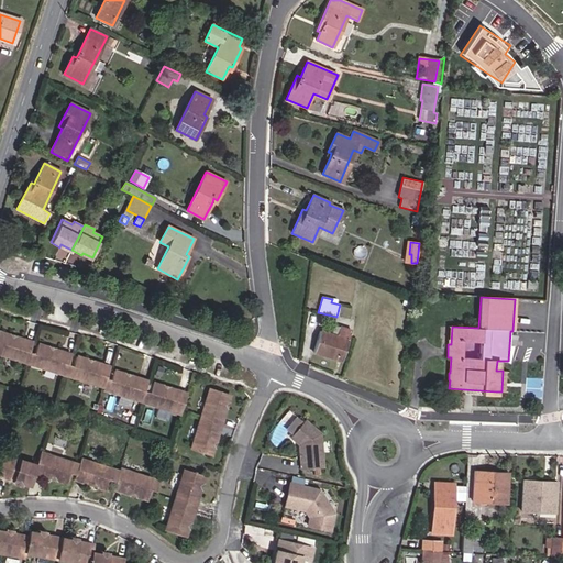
[(343,355),(351,331),(339,327),(337,337),(331,334),(320,331),(313,352),(337,360),(339,354),(343,355)]
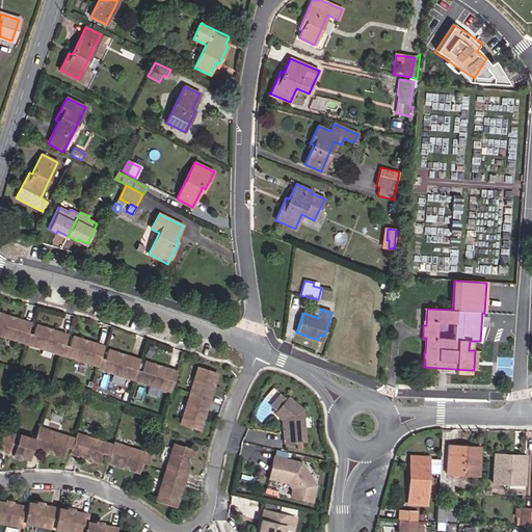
[(28,333),(30,323),(12,317),(11,320),(7,318),(8,316),(0,313),(0,335),(25,343),(28,333)]
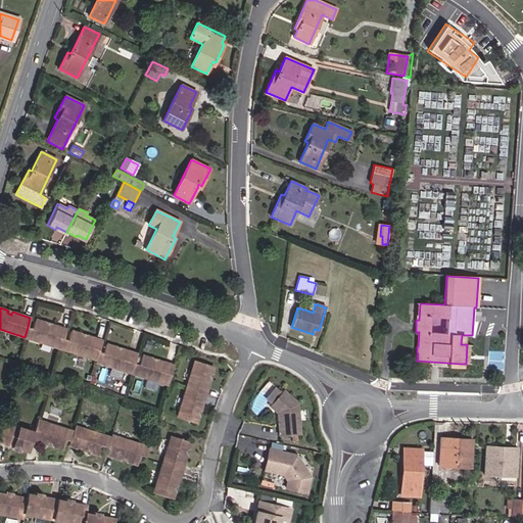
[(62,338),(65,329),(49,324),(48,326),(44,325),(45,322),(35,319),(32,329),(28,327),(25,337),(59,348),(62,338)]
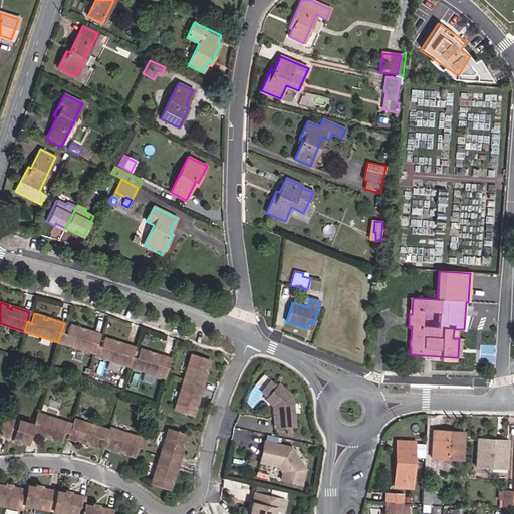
[(96,345),(100,334),(83,328),(82,331),(78,330),(79,327),(69,324),(66,334),(61,332),(58,342),(93,353),(96,345)]
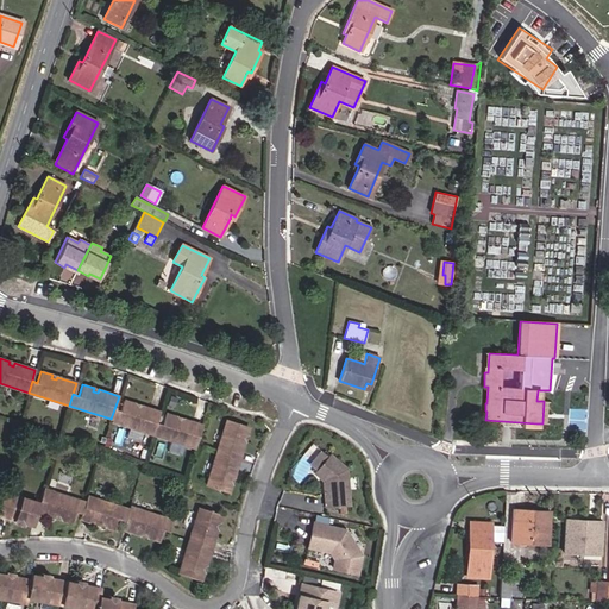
[(156,424),(159,412),(139,406),(138,408),(133,407),(135,403),(123,400),(119,412),(114,409),(111,419),(111,421),(152,434),(156,424)]
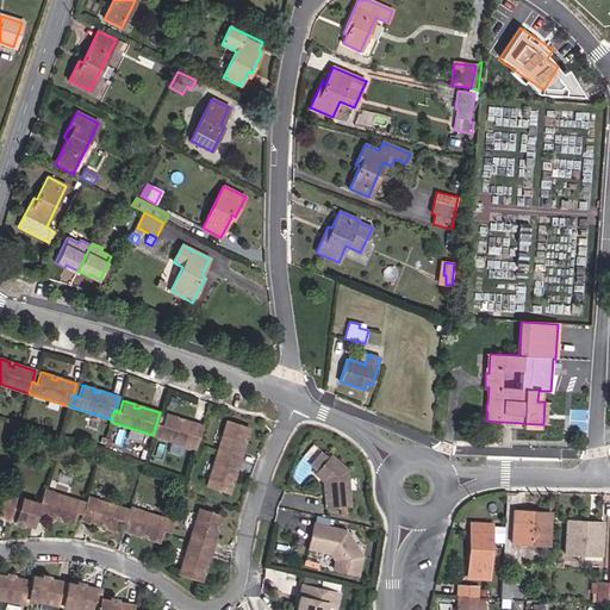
[(195,449),(203,425),(181,419),(180,422),(175,421),(176,417),(166,414),(162,425),(156,424),(153,435),(195,449)]
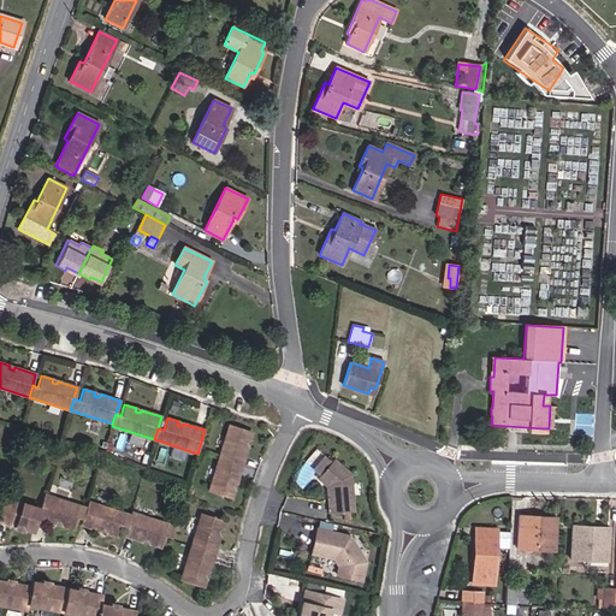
[(242,466),(247,449),(243,449),(246,443),(249,444),(253,433),(229,425),(218,458),(242,466)]
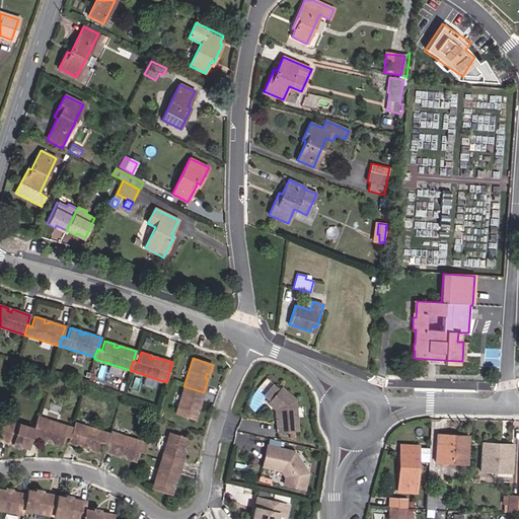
[(269,400),(279,389),(273,385),(265,395),(269,400)]
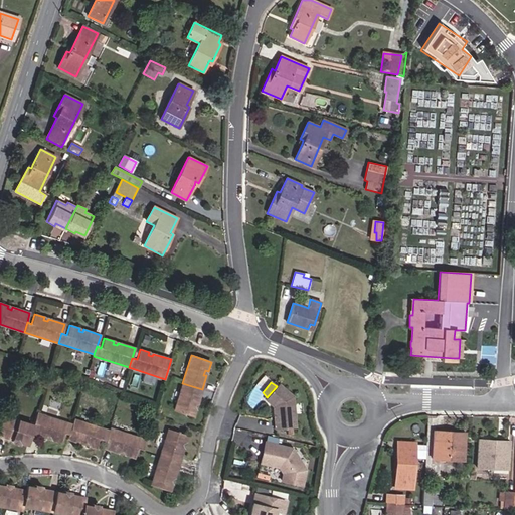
[(198,402),(202,389),(182,383),(174,410),(193,416),(196,406),(194,405),(195,401),(198,402)]
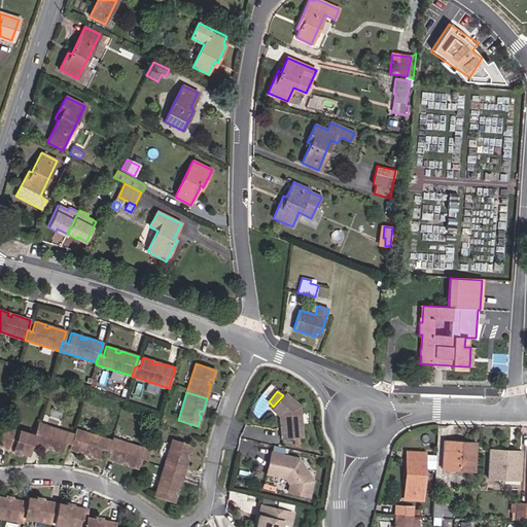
[(303,437),(300,406),(285,393),(283,395),(273,407),(271,409),(279,416),(281,440),(303,437)]
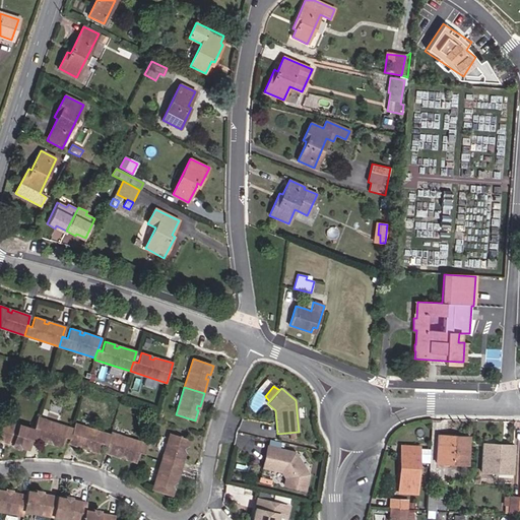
[(69,439),(72,429),(38,417),(34,430),(31,437),(48,442),(49,440),(53,441),(52,444),(62,447),(65,437),(69,439)]
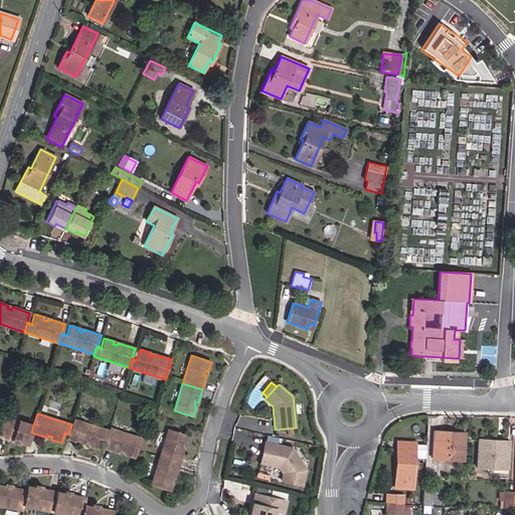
[(31,433),(33,425),(4,416),(0,430),(0,437),(12,441),(14,442),(15,440),(19,441),(18,443),(20,443),(27,446),(31,433)]
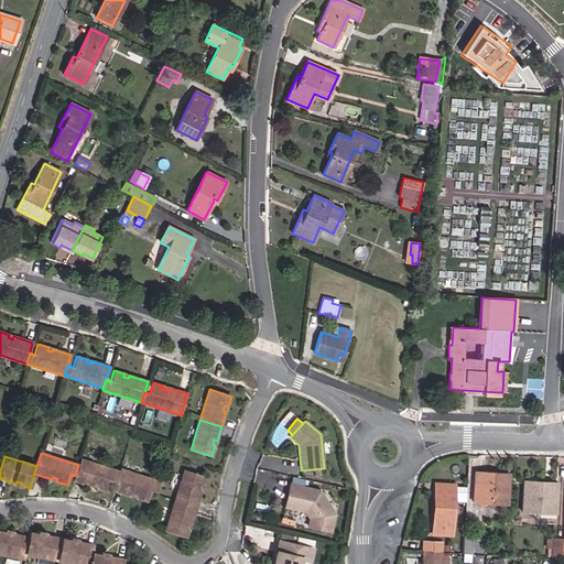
[(116,483),(119,472),(80,459),(78,465),(75,476),(74,480),(93,486),(94,484),(98,485),(97,488),(107,491),(110,481),(116,483)]
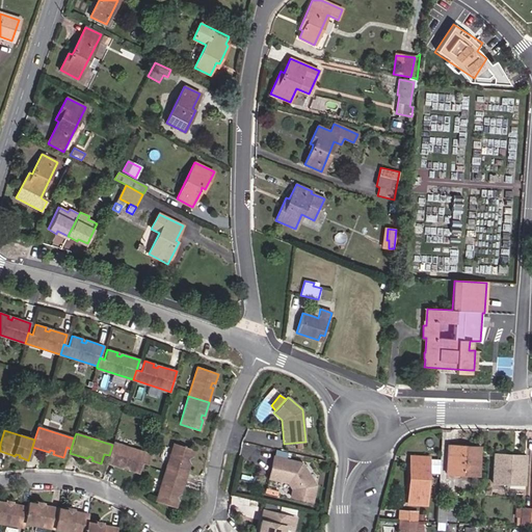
[(147,464),(150,454),(113,443),(112,445),(109,455),(107,462),(124,468),(125,466),(130,467),(129,470),(138,473),(141,463),(147,464)]
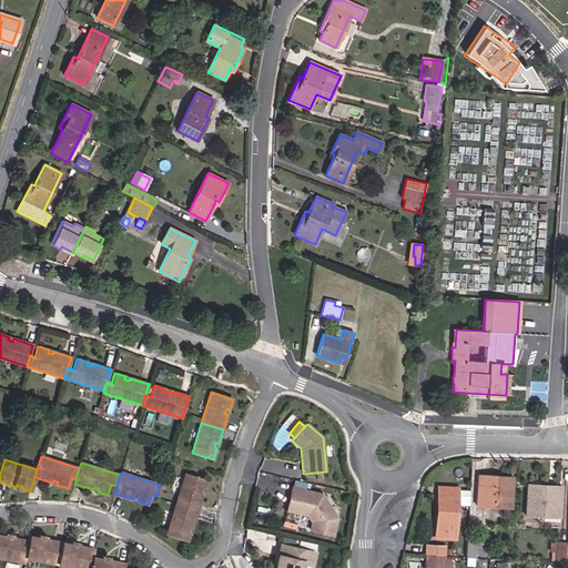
[(203,492),(206,482),(185,474),(175,504),(198,510),(202,496),(199,496),(200,490),(203,492)]
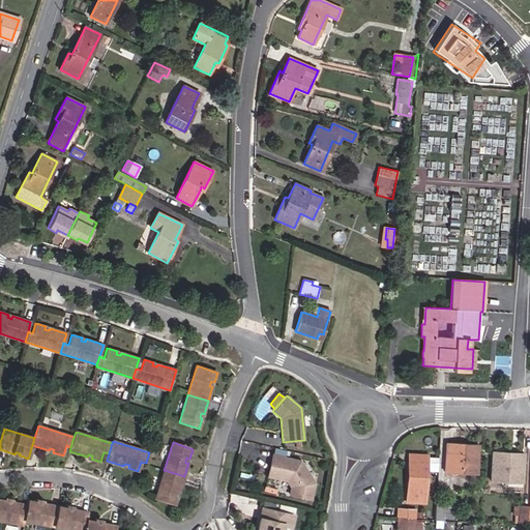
[(476,474),(478,445),(458,444),(458,448),(445,447),(444,472),(476,474)]
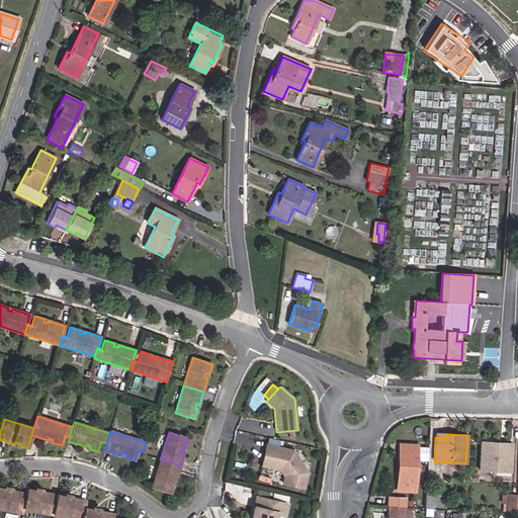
[(510,471),(512,448),(500,447),(501,443),(481,442),(480,469),(492,470),(510,471)]
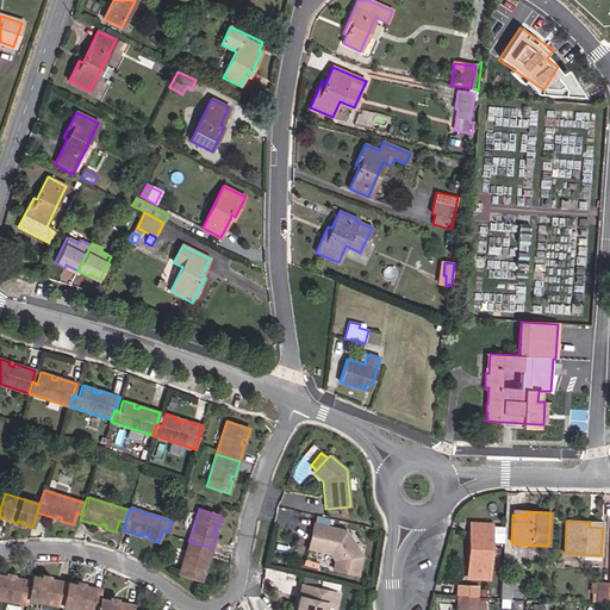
[(358,576),(361,556),(346,530),(313,523),(311,536),(316,537),(312,549),(330,553),(335,561),(332,570),(358,576)]
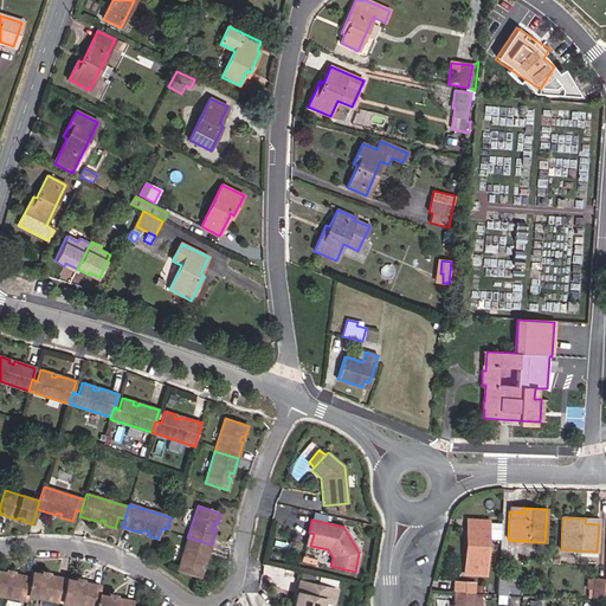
[(489,521),(468,520),(464,573),(485,574),(488,539),(488,523),(489,521)]
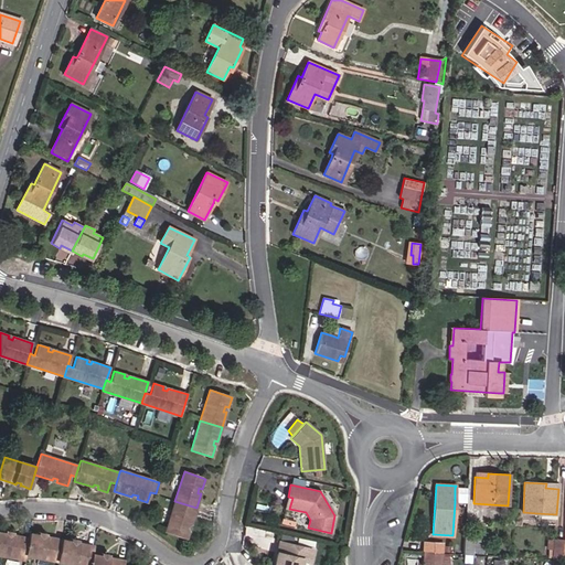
[(465,502),(465,488),(455,488),(455,502),(465,502)]
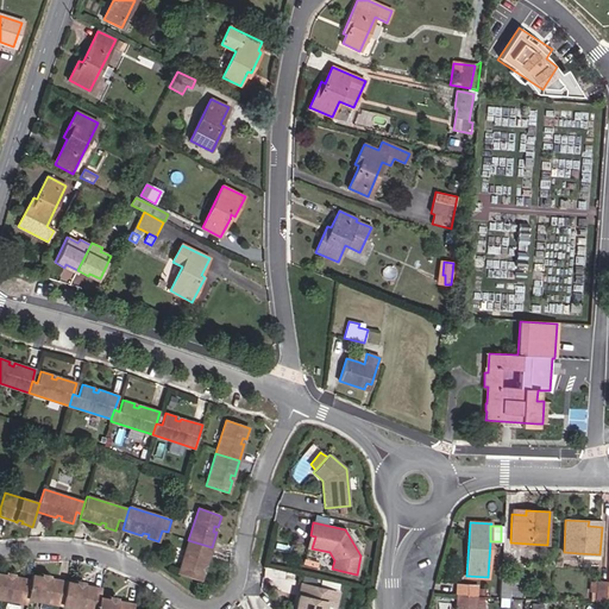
[(206,564),(212,547),(188,540),(177,573),(201,581),(205,569),(201,567),(202,563),(206,564)]
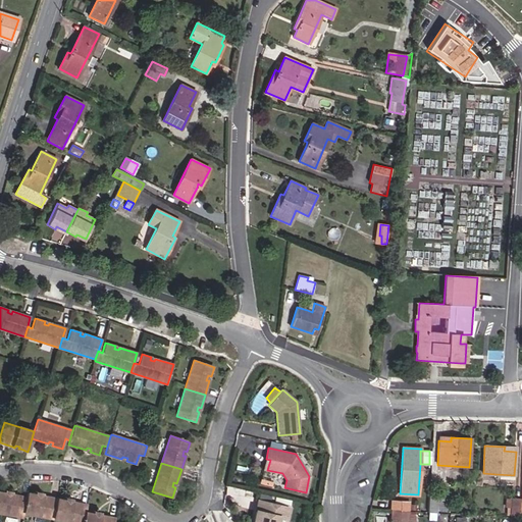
[(494,484),(496,474),(483,473),(483,483),(494,484)]
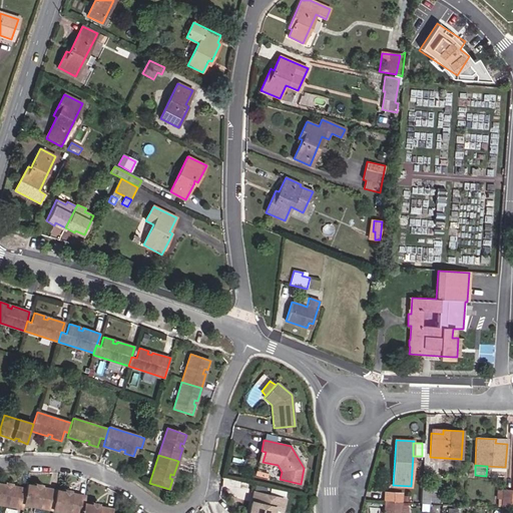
[(23,504),(26,489),(12,486),(10,485),(9,487),(5,486),(6,485),(4,484),(0,483),(0,504),(23,509),(23,504)]
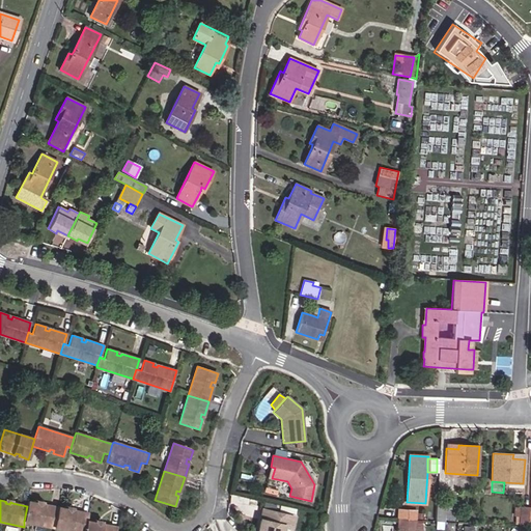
[(54,528),(58,507),(44,504),(42,504),(40,506),(36,505),(37,503),(35,502),(28,501),(27,506),(24,522),(54,528)]
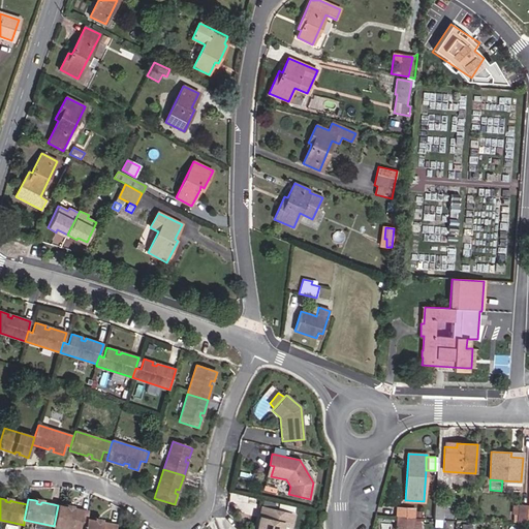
[(441,520),(443,502),(434,501),(433,519),(441,520)]
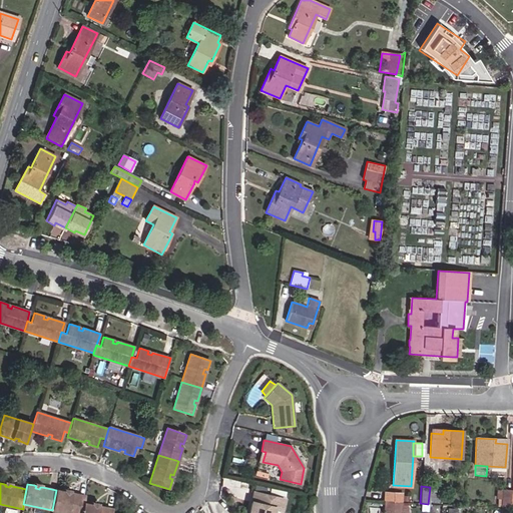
[(81,512),(84,503),(85,496),(71,493),(69,492),(69,494),(65,494),(65,492),(63,491),(56,490),(52,510),(66,512),(81,512)]
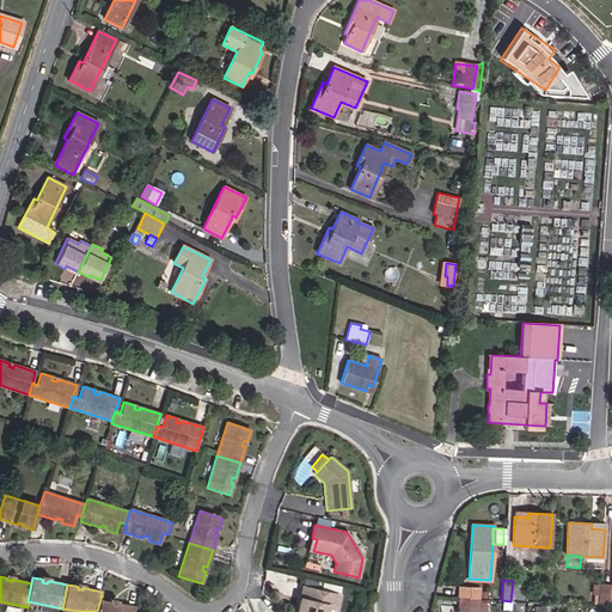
[(609,606),(610,586),(600,585),(599,595),(599,606),(609,606)]
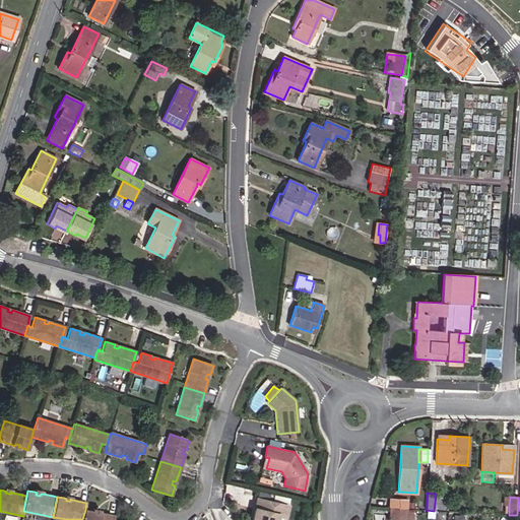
[(285,518),(288,506),(257,499),(251,519),(276,519),(277,516),(285,518)]
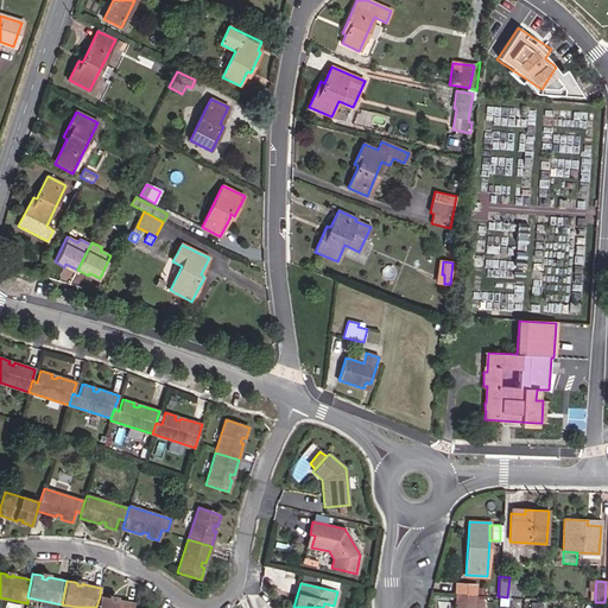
[(475,595),(475,584),(457,583),(456,594),(466,595),(475,595)]
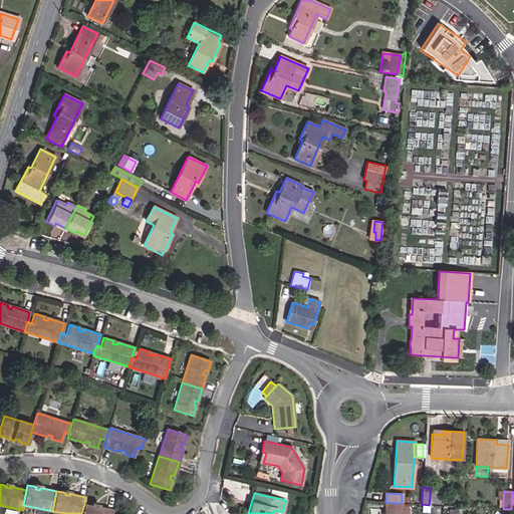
[(393,513),(394,503),(386,502),(384,513),(393,513)]
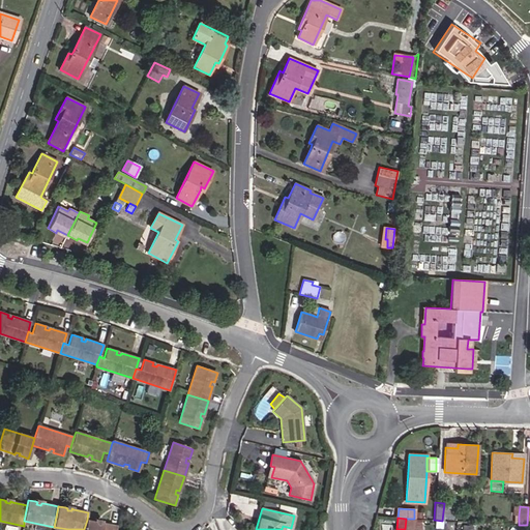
[(420,529),(421,522),(414,521),(414,519),(406,519),(405,529),(420,529)]
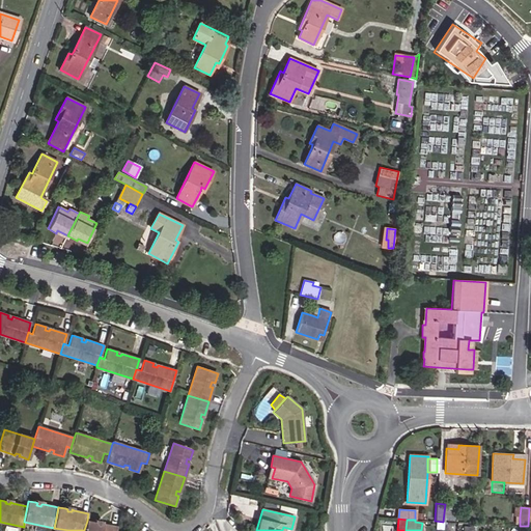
[(115,530),(117,527),(103,524),(101,524),(100,526),(95,525),(96,523),(94,522),(87,521),(84,530),(115,530)]
